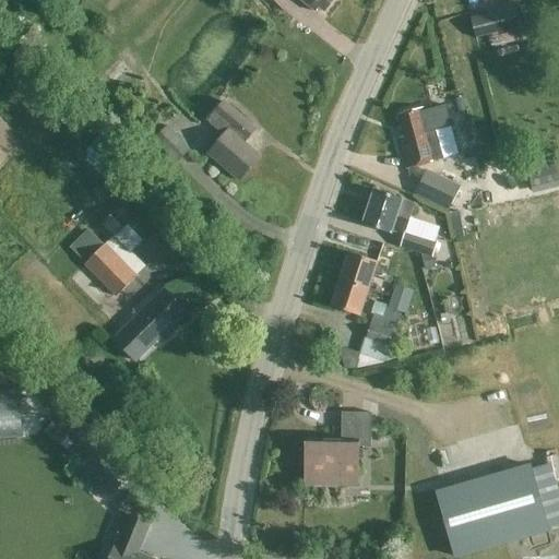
[(324,12),(333,0),(299,0),(316,12),(319,8),(324,12)]
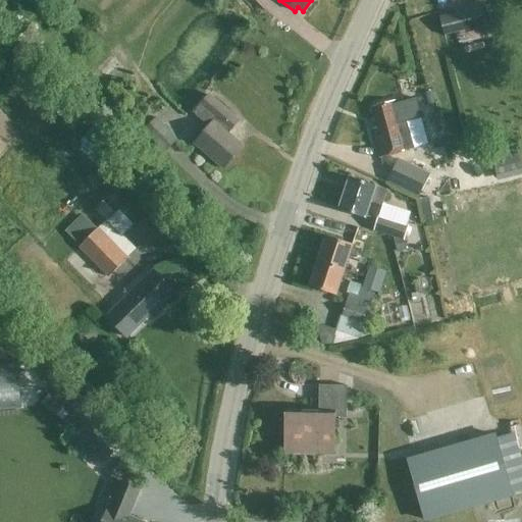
[(480,6),(450,13),(454,33),(457,32),(460,44),(486,37),(483,25),(485,25),(480,6)]
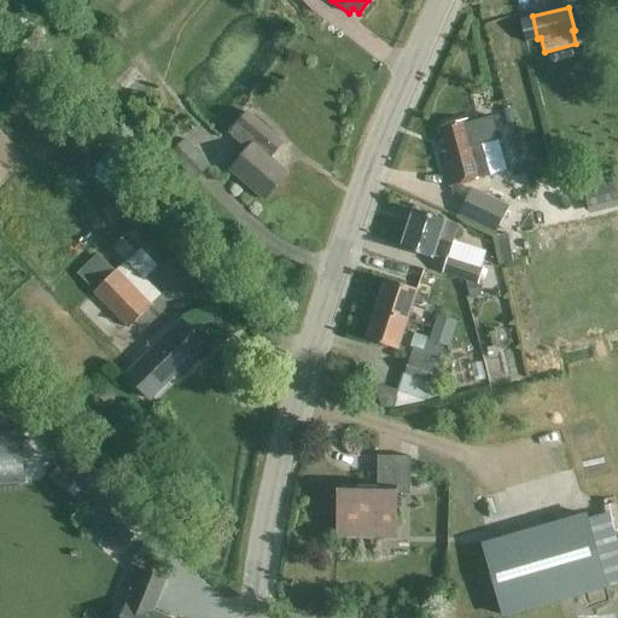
[(264,200),(287,173),(270,158),(283,143),(248,112),(229,134),(248,150),(229,170),(264,200)]
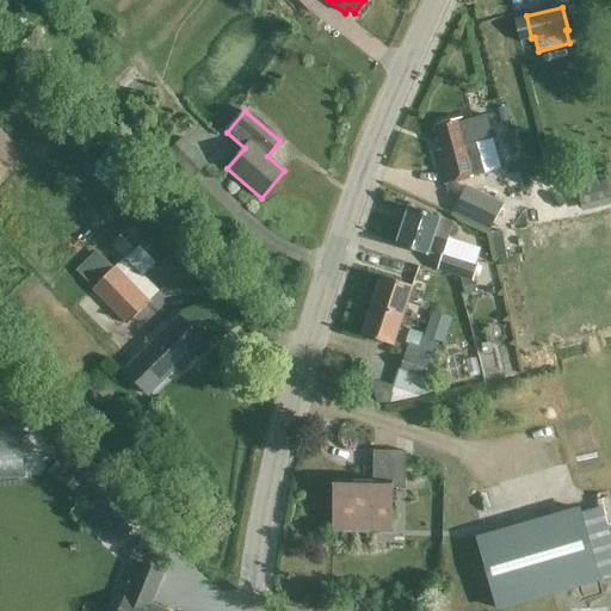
[(486,115),(464,121),(470,143),(474,141),(492,136),(486,115)]
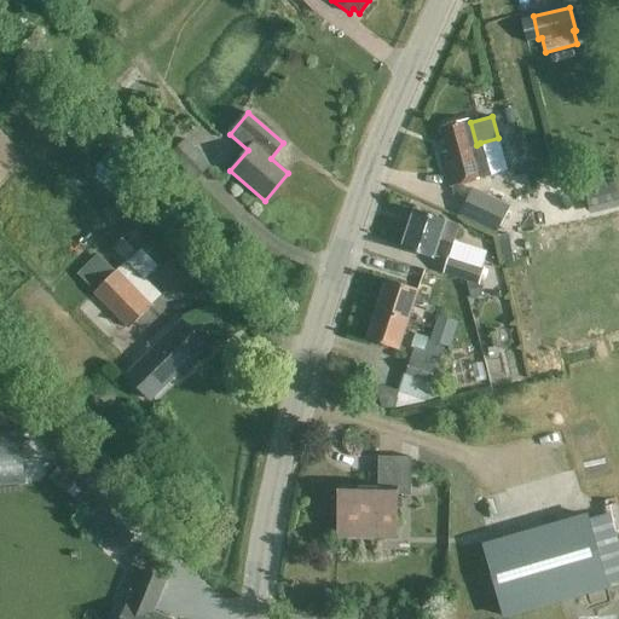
[(451,187),(490,177),(480,143),(476,145),(470,122),(469,120),(463,122),(463,121),(441,127),(449,151),(443,154),(451,187)]
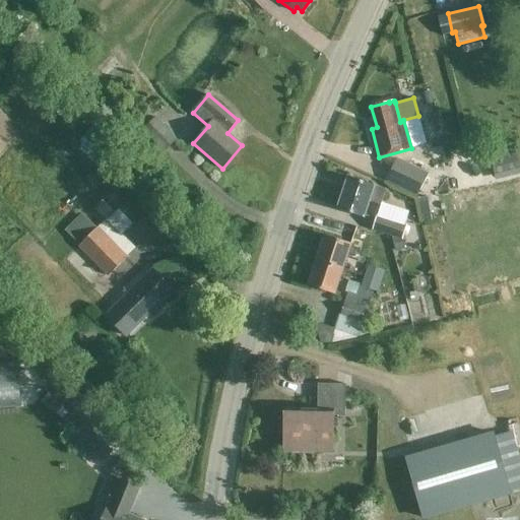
[(24,130),(40,119),(31,109),(25,113),(27,115),(18,122),(24,130)]
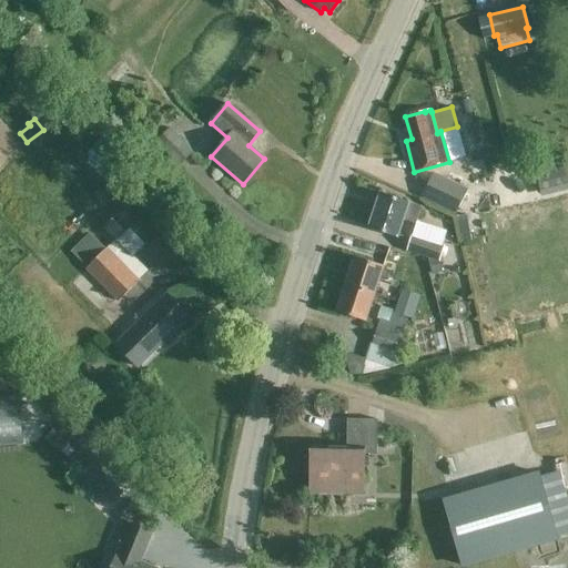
[(178,166),(193,152),(170,128),(155,141),(178,166)]
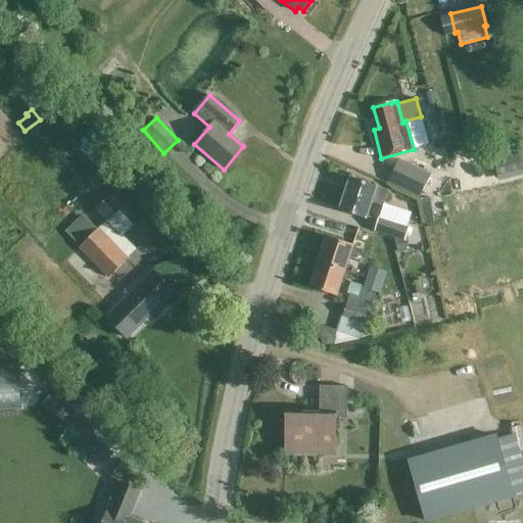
[(518,157),(493,162),(496,177),(521,172),(518,157)]
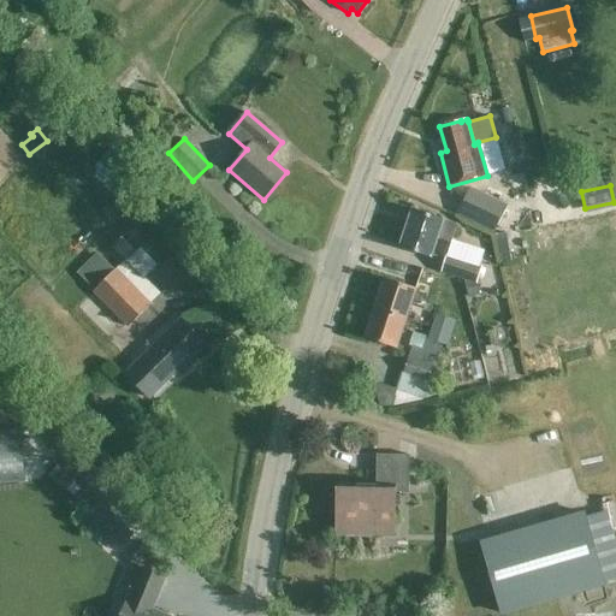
[(473,187),(460,214),(496,231),(509,203),(473,187)]
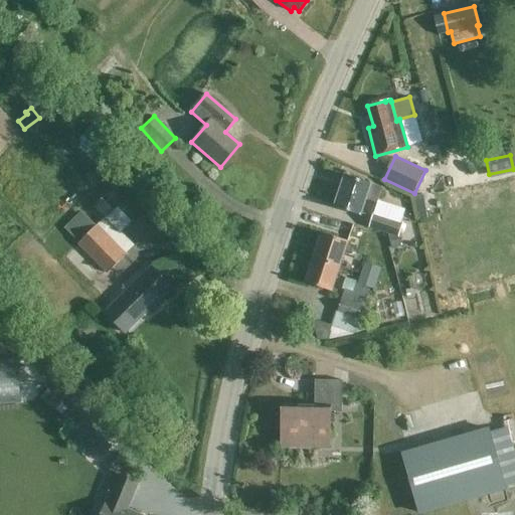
[(377,203),(382,188),(371,184),(371,183),(345,175),(334,207),(360,216),(366,199),(377,203)]
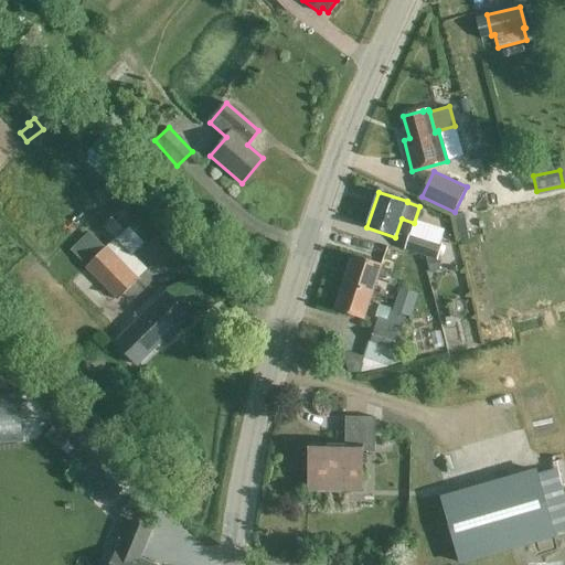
[(460,213),(461,236),(479,235),(478,212),(460,213)]
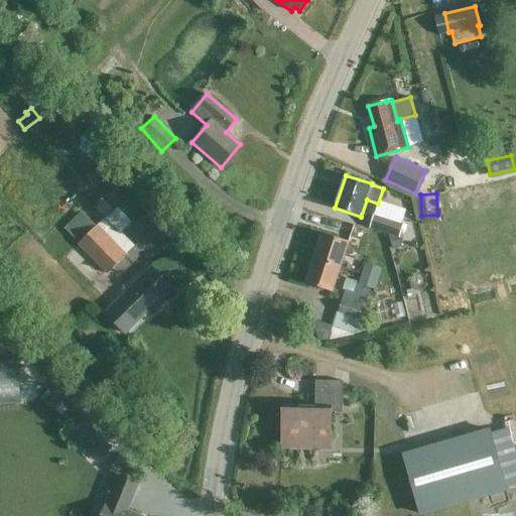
[(108,274),(127,255),(125,254),(135,244),(108,217),(107,218),(106,217),(98,226),(83,212),(67,228),(81,242),(79,245),(108,274)]
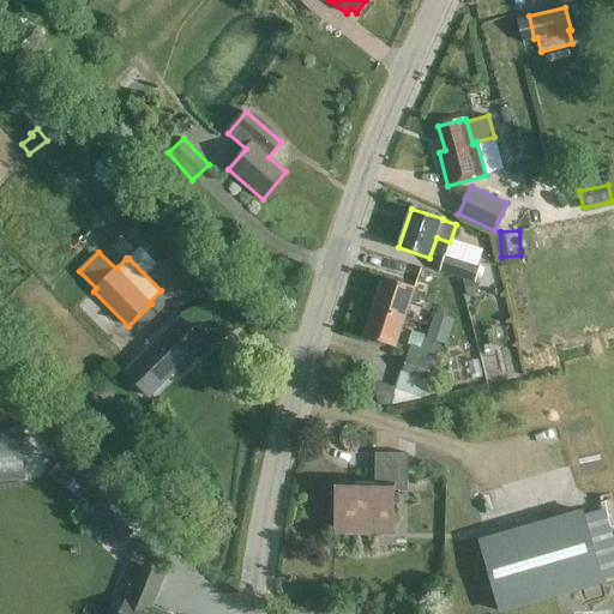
[(475,283),(480,266),(445,256),(440,271),(475,283)]
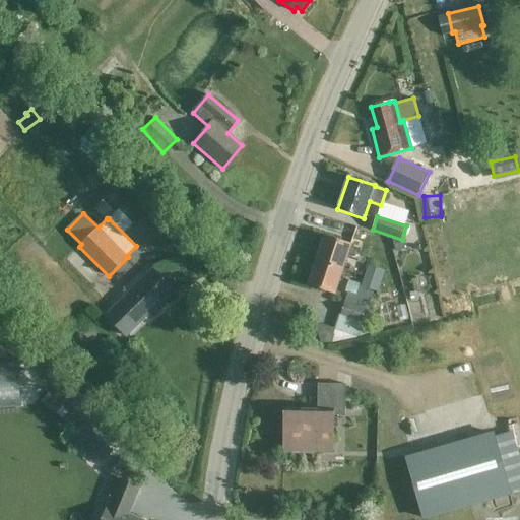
[(343,269),(351,244),(325,235),(317,260),(343,269)]
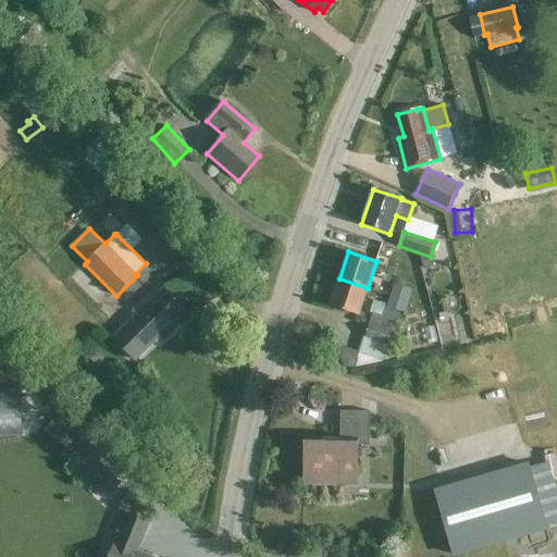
[(359,316),(368,288),(339,279),(330,306),(359,316)]
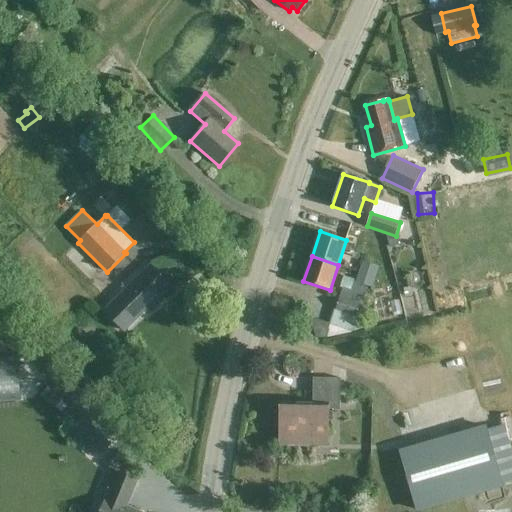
[(361,272),(375,277),(379,267),(364,262),(361,272)]
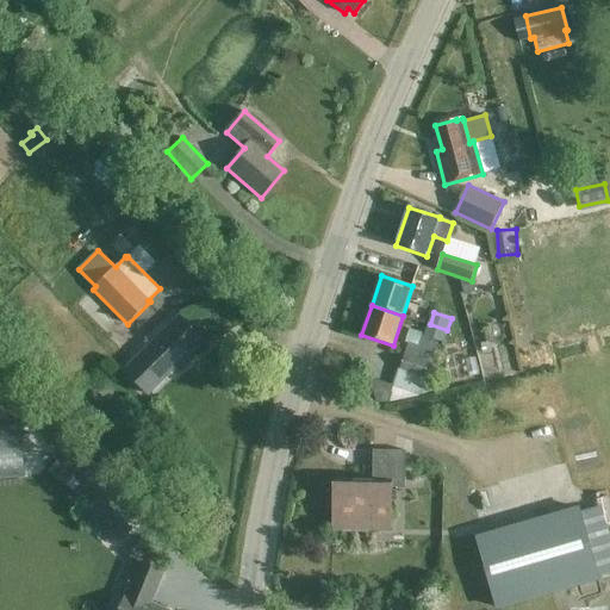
[(147,394),(203,340),(180,317),(124,372),(147,394)]
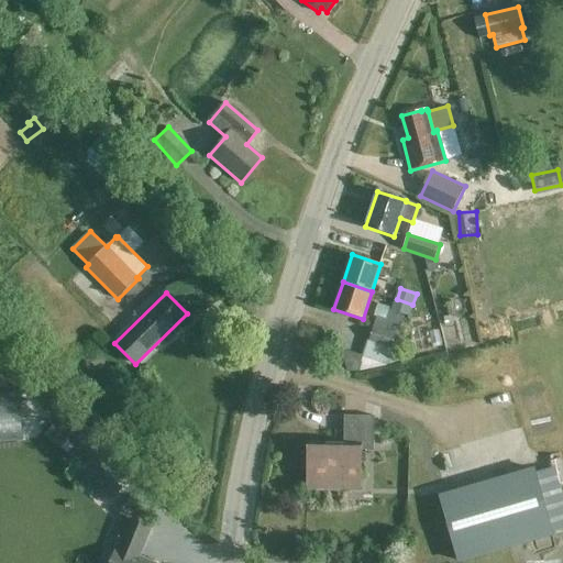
[(409,316),(412,305),(397,299),(393,310),(409,316)]
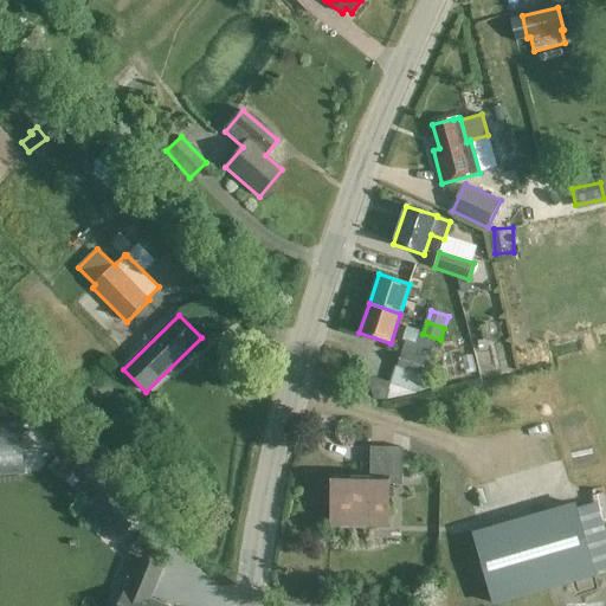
[(462,378),(483,373),(472,330),(451,335),(462,378)]
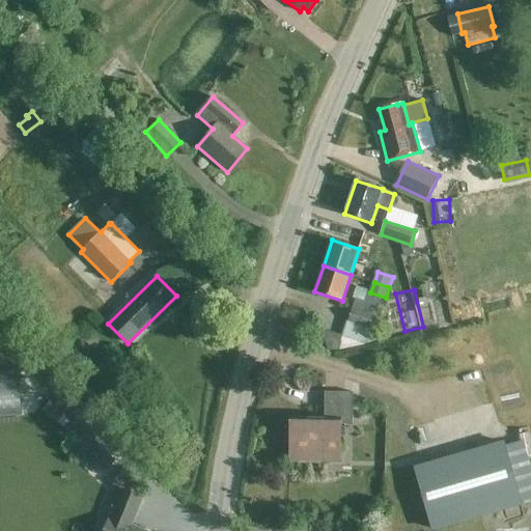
[(341,337),(365,344),(369,345),(380,343),(376,323),(371,322),(378,305),(357,298),(348,320),(347,320),(341,337)]
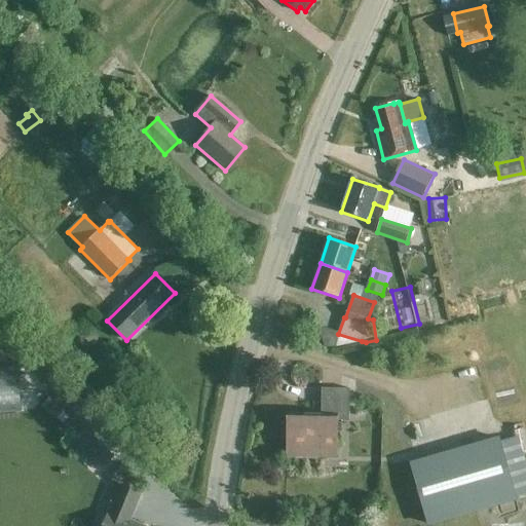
[(79,335),(72,346),(84,355),(89,348),(85,339),(79,335)]
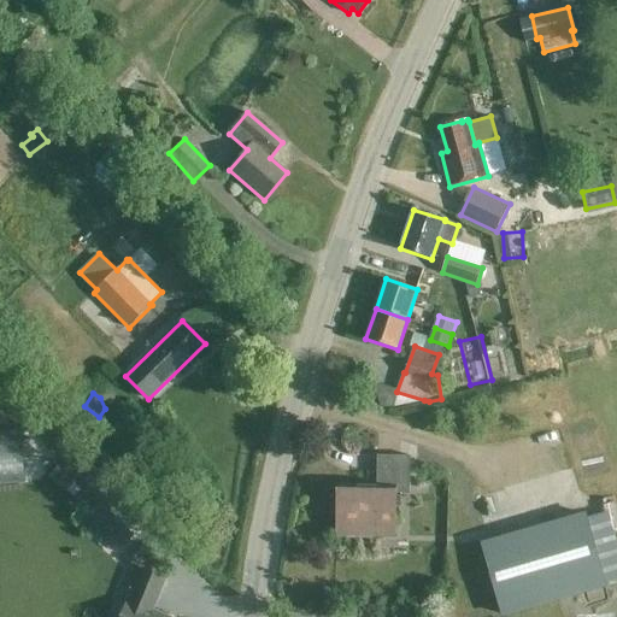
[(22,428),(0,429),(0,483),(25,482),(22,428)]
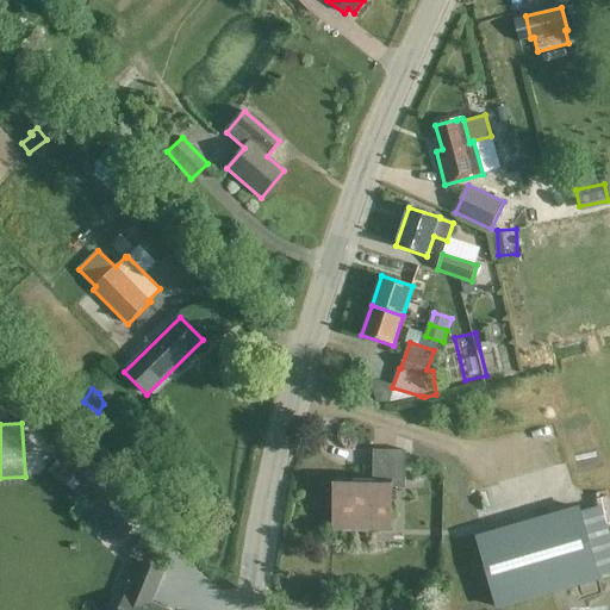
[(405,487),(405,450),(373,450),(373,480),(334,479),(332,529),(373,530),(374,522),(391,522),(391,487),(405,487)]
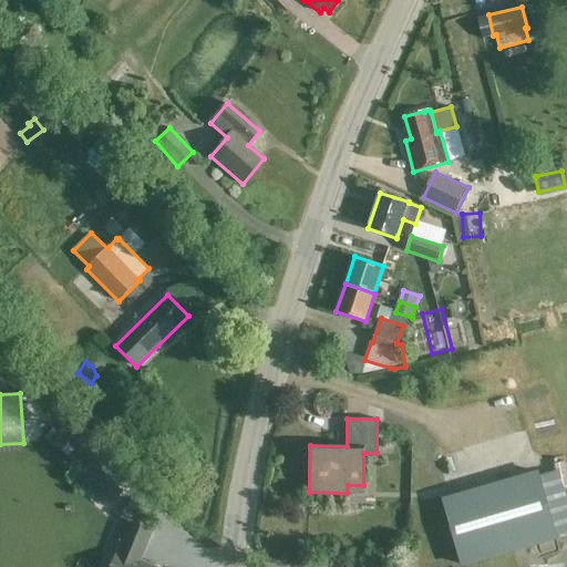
[(55,431),(47,440),(59,453),(68,445),(55,431)]
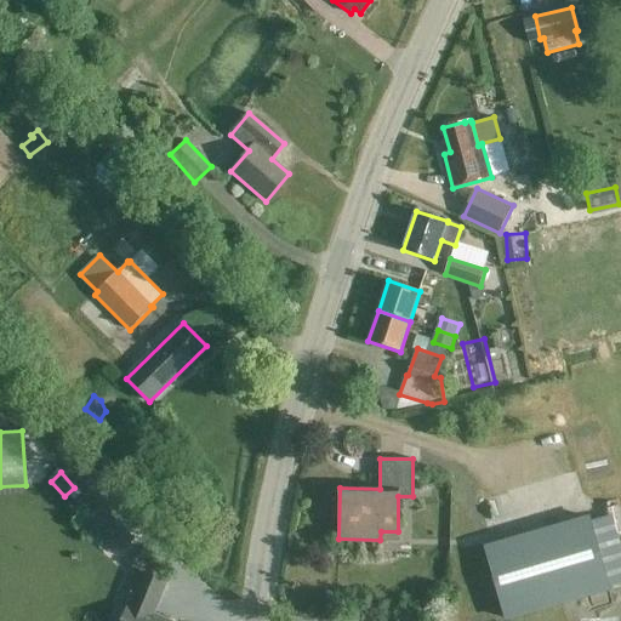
[(119,558),(142,535),(107,500),(84,523),(119,558)]
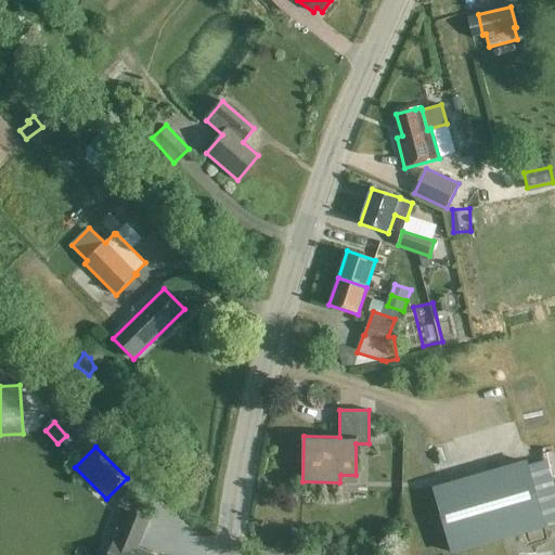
[(451,552),(545,525),(527,462),(433,489),(451,552)]
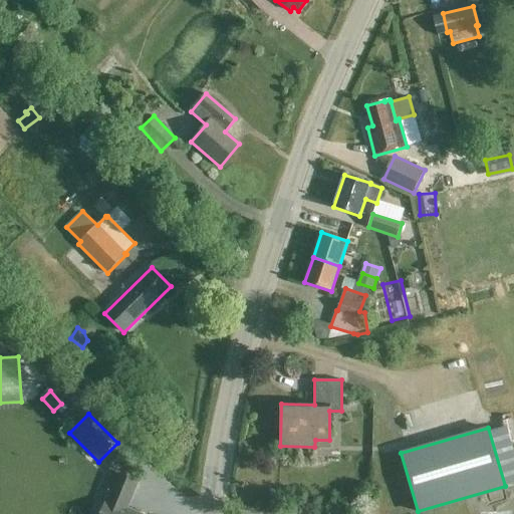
[(140,513),(126,508),(138,482),(112,472),(104,491),(109,493),(100,513),(140,513)]
